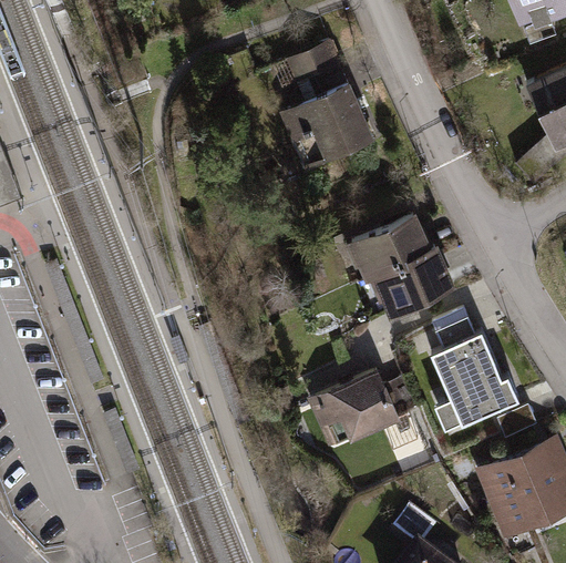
[(565,0),(512,0),(521,20),(552,8),(555,14),(565,10),(565,0)]
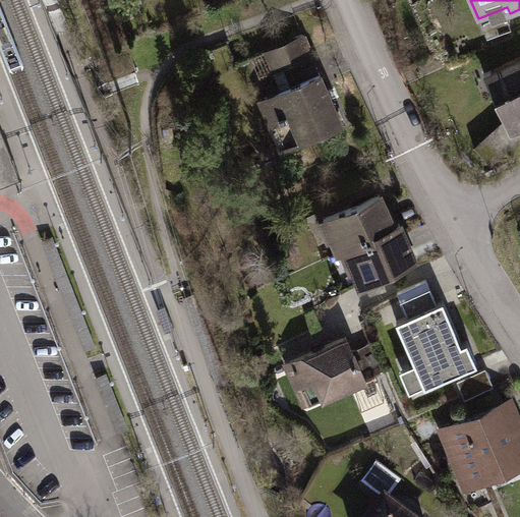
[(264,63),(279,101),(319,84),(302,47),(264,63)]
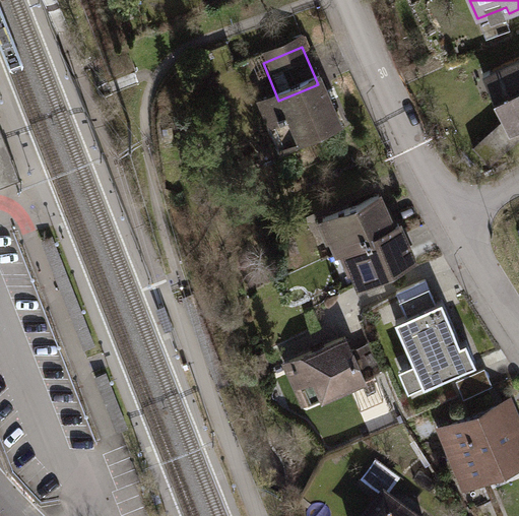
[(496,102),(505,122),(472,150),(491,170),(518,141),(518,61),(493,73),(506,98),(496,102)]
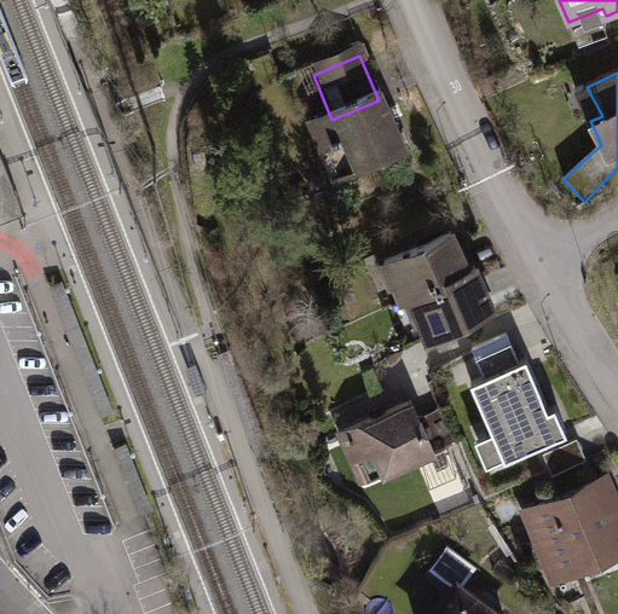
[(331,120),(305,131),(333,196),(405,166),(379,100),(331,120)]
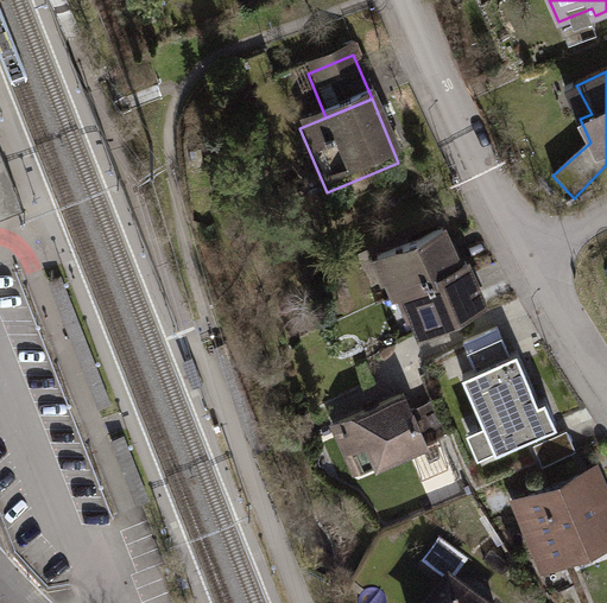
[(0,221),(21,213),(0,158),(0,221)]
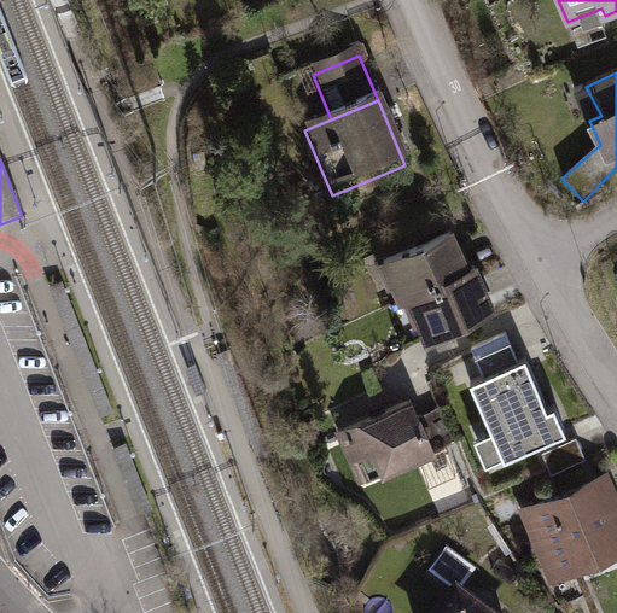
[(406,308),(471,281),(453,239),(379,269),(396,313),(406,308)]
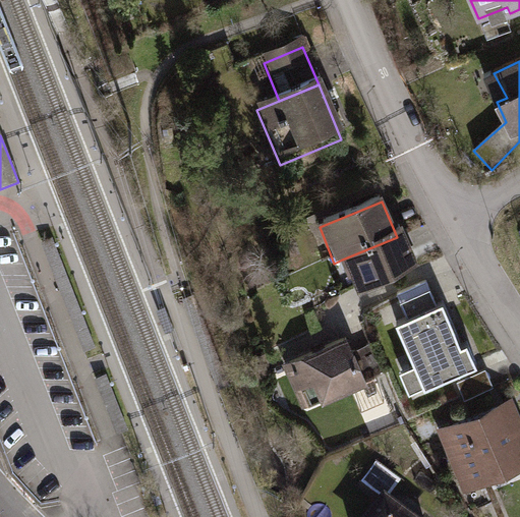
[(357,296),(419,270),(404,234),(397,237),(342,260),(357,296)]
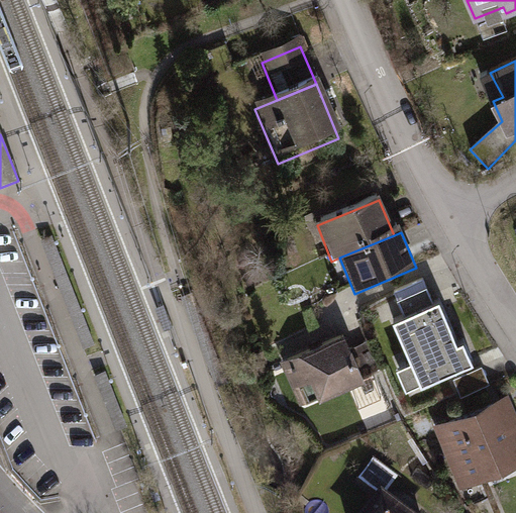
[(398,302),(405,319),(434,306),(425,290),(398,302)]
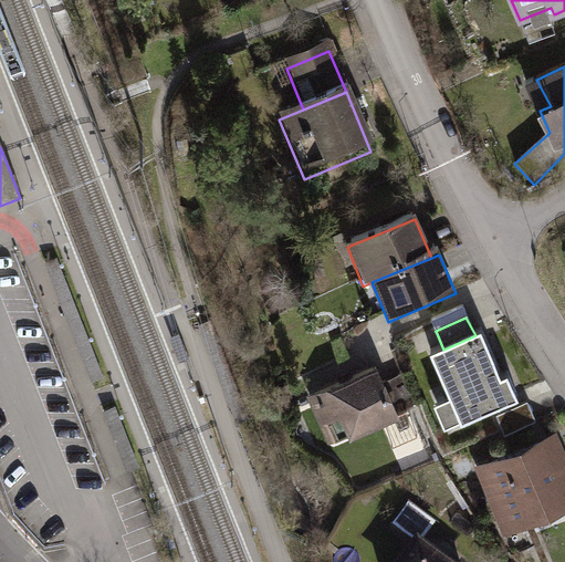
[(431,355),(462,425),(519,399),(508,375),(501,378),(481,333),(475,335),(443,350),(431,355)]
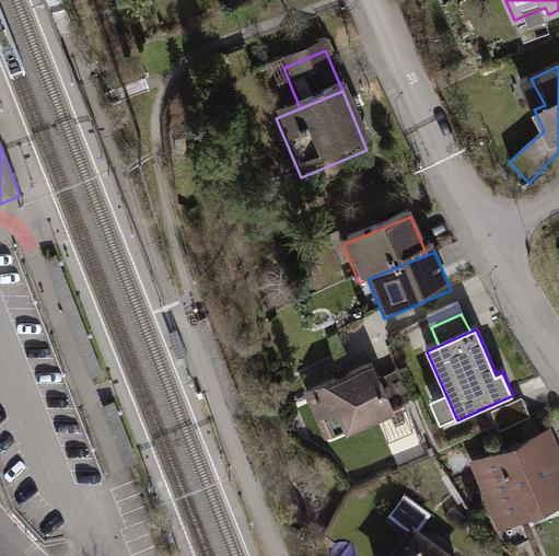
[(371,367),(310,393),(321,420),(338,414),(347,433),(392,414),(379,384),(371,367)]
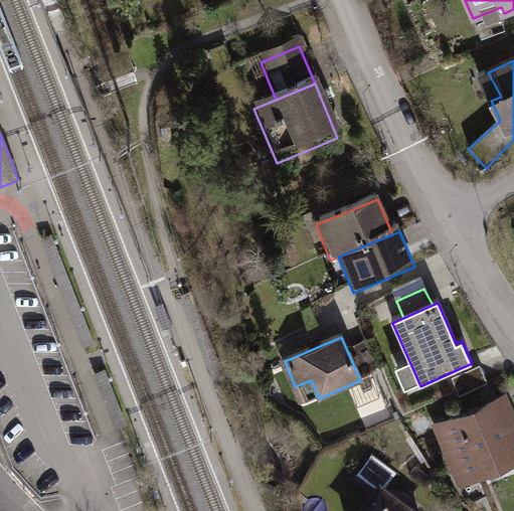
[(348,353),(360,380),(379,372),(367,344),(348,353)]
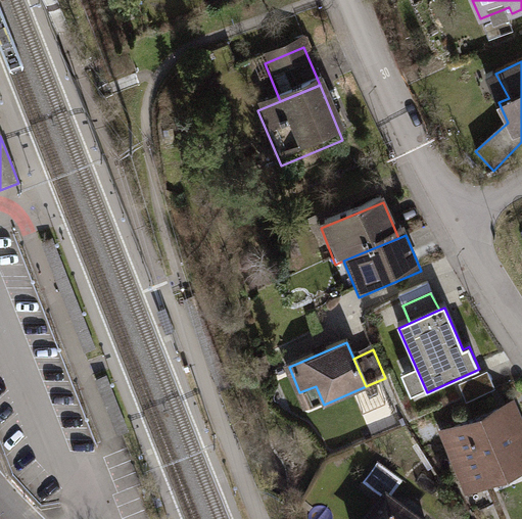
[(487,375),(459,387),(466,405),(494,391),(487,375)]
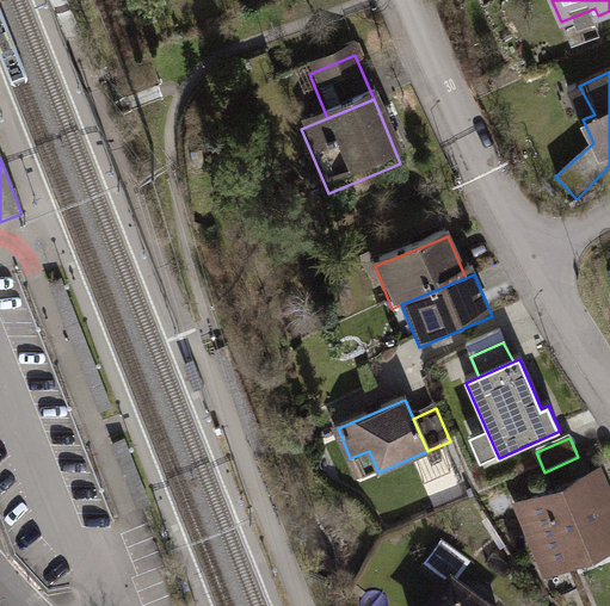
[(609,555),(609,489),(603,470),(586,477),(609,537),(609,551),(609,552),(609,555)]
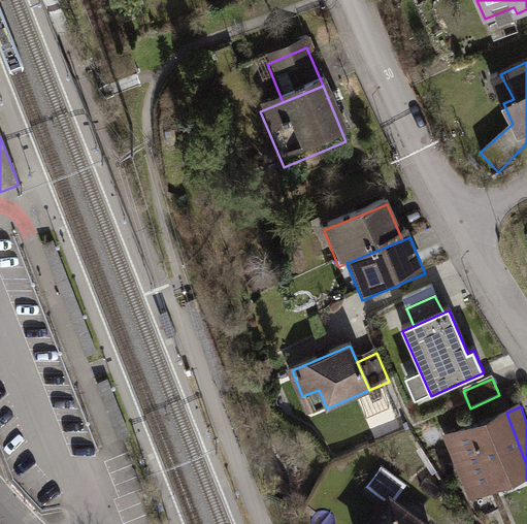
[(526,464),(506,413),(443,437),(459,476),(469,471),(479,496),(526,478),(526,477),(526,464)]
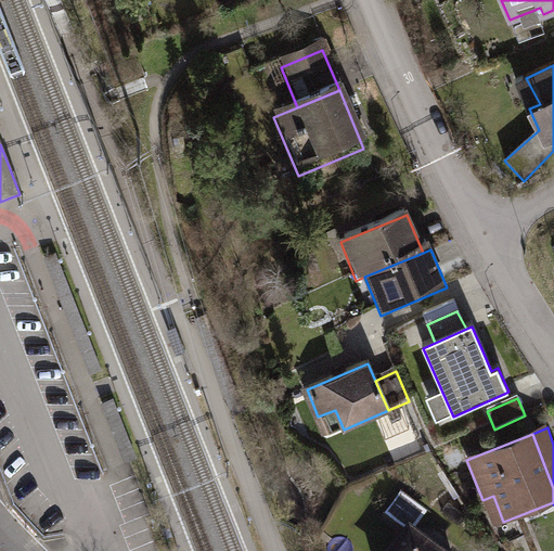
[(416,540),(432,517),(404,500),(389,523),(416,540)]
